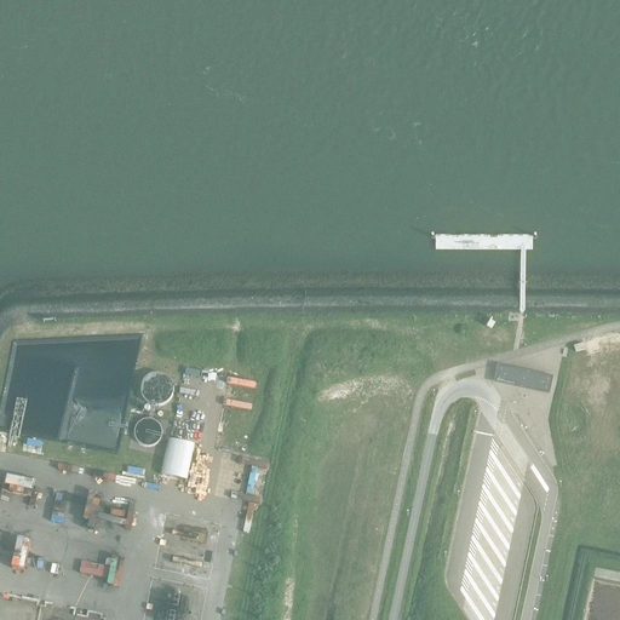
[(549,395),(552,378),(497,367),(493,383),(549,395)]
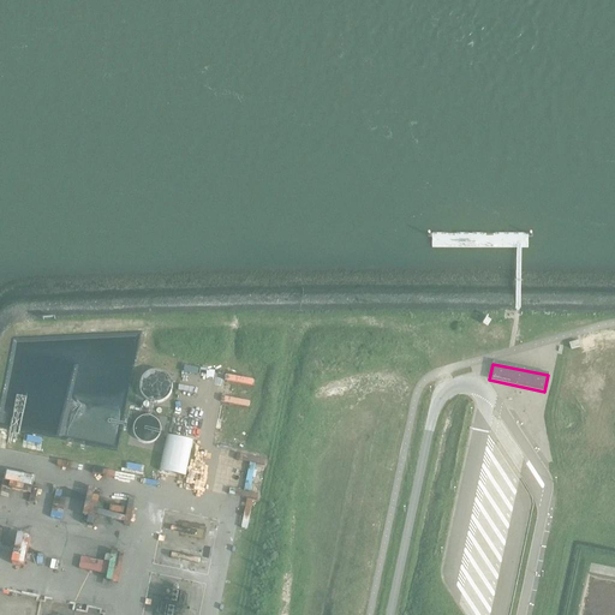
[(187,477),(193,440),(167,436),(161,472),(187,477)]
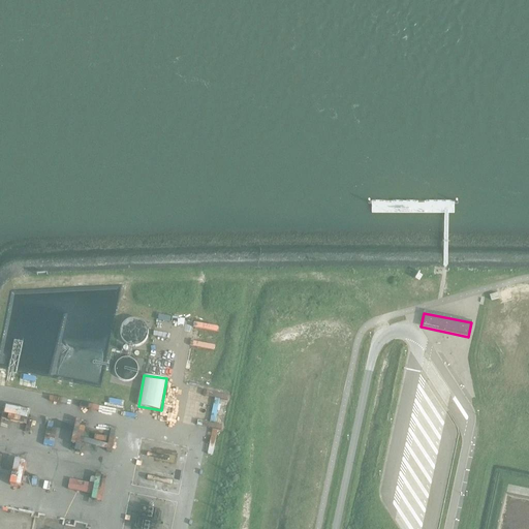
[(214,404),(226,406),(228,395),(209,391),(208,396),(216,398),(214,404)]
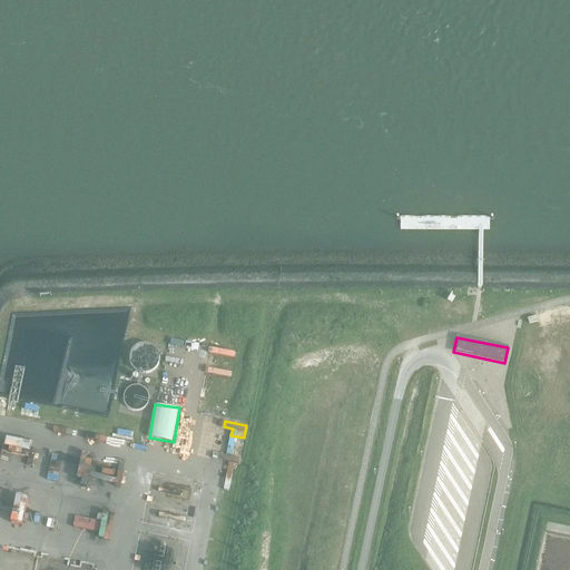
[(30,457),(32,441),(5,438),(3,450),(0,449),(0,458),(8,460),(9,453),(30,457)]
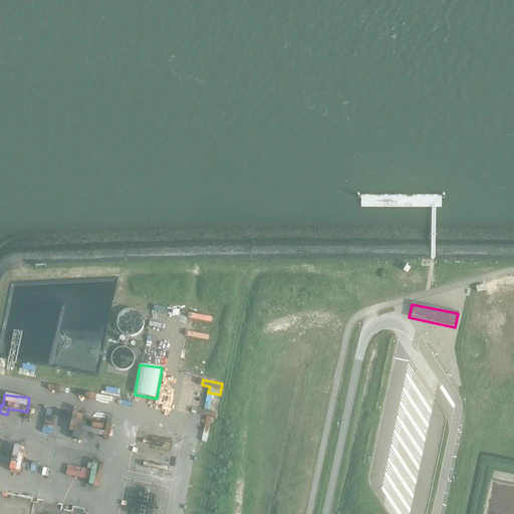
[(80,432),(110,436),(113,416),(108,415),(107,422),(99,421),(98,425),(82,422),(84,409),(63,406),(62,415),(72,417),(70,435),(79,437),(80,432)]
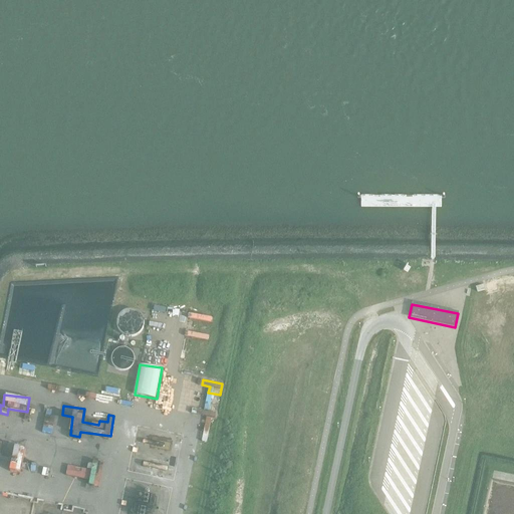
[(40,409),(36,426),(46,429),(50,412),(40,409)]
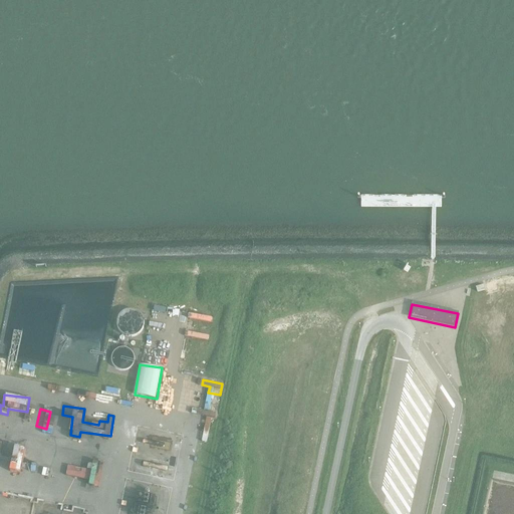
[(16,449),(11,473),(20,475),(25,451),(16,449)]
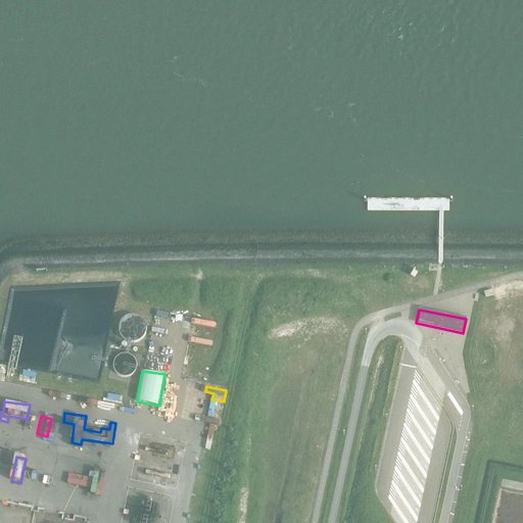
[(68,483),(92,487),(91,492),(97,493),(100,477),(104,478),(105,472),(90,469),(89,476),(69,473),(68,483)]
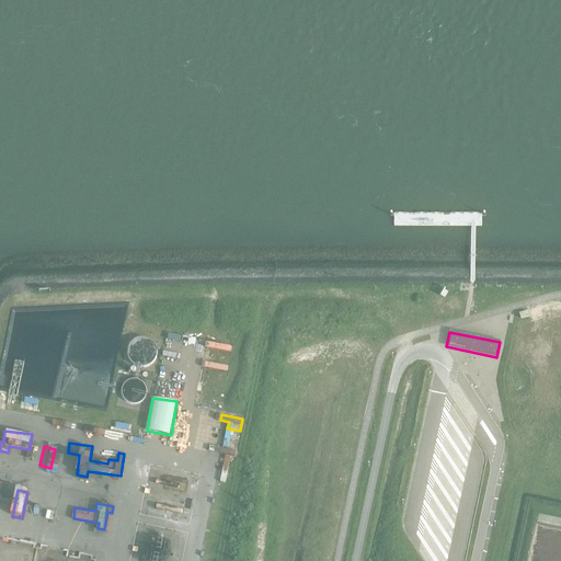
[(156,554),(167,558),(171,542),(161,539),(156,554)]
